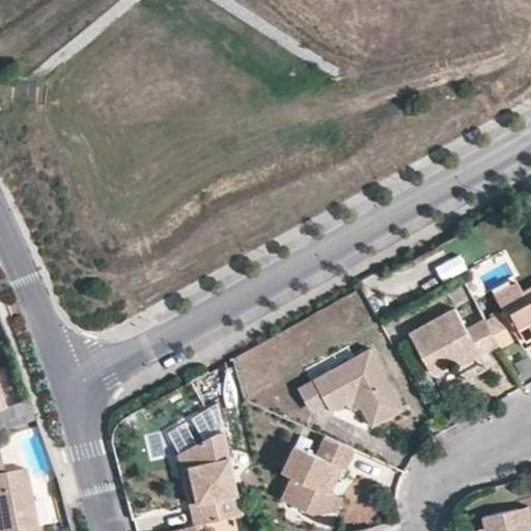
[(438,268),(445,282),(469,271),(462,256),(438,268)]
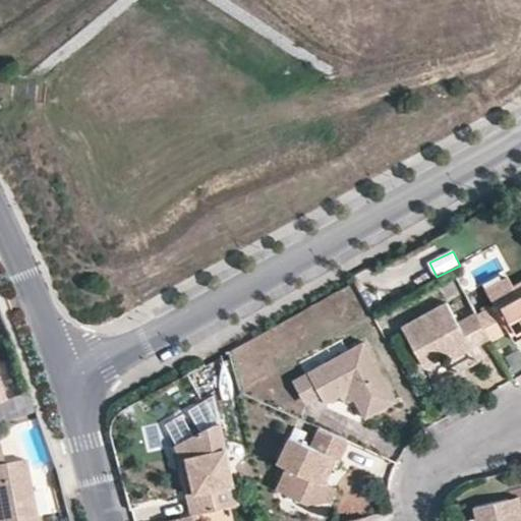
[(512,294),(475,314),(488,338),(505,330),(511,340),(520,334),(520,278),(508,285),(512,294)]
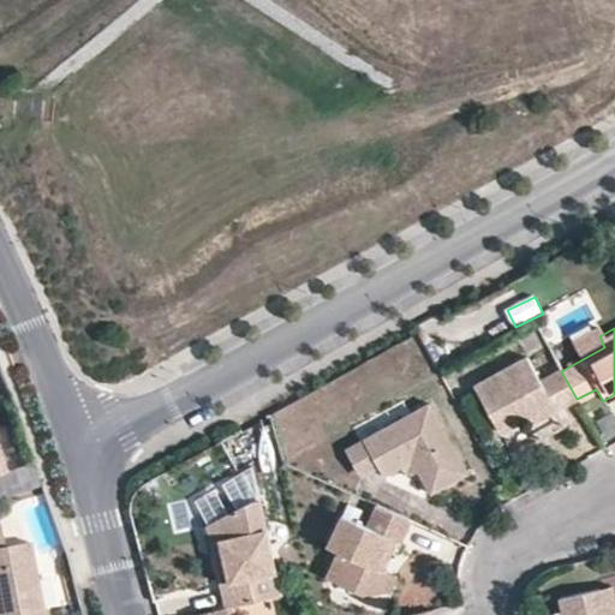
[(561,371),(557,364),(536,376),(526,358),(473,387),(500,434),(525,419),(529,424),(577,399),(561,371)]
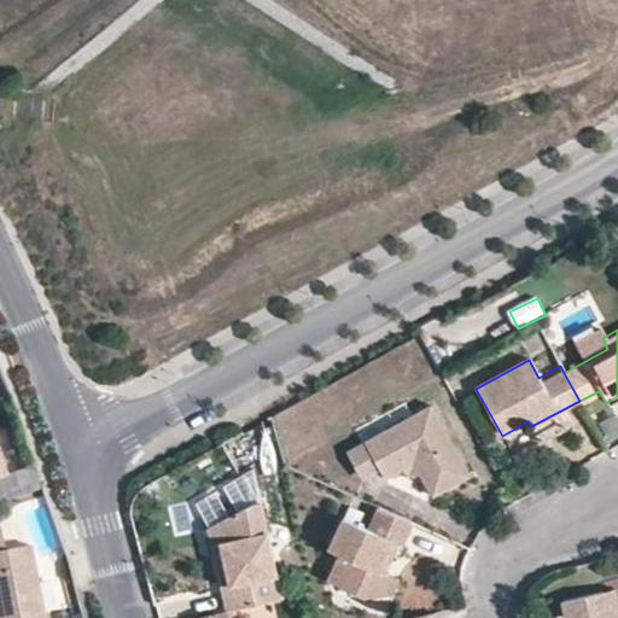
[(382,479),(400,470),(412,462),(418,473),(432,497),(470,476),(429,407),(362,445),(378,473),(382,479)]
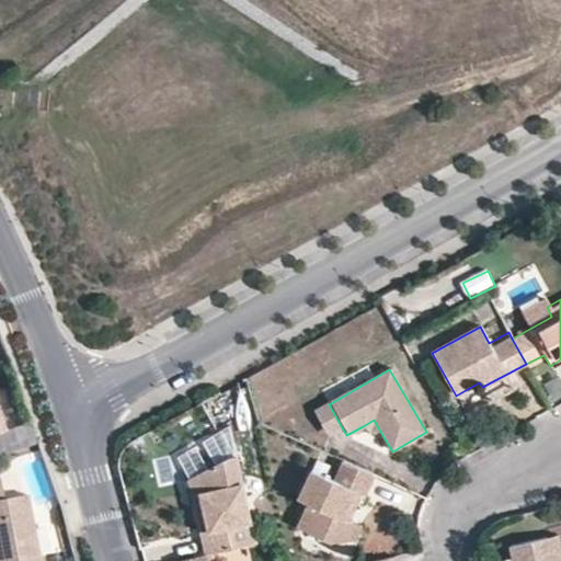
[(343,430),(329,404),(315,413),(330,437),(343,430)]
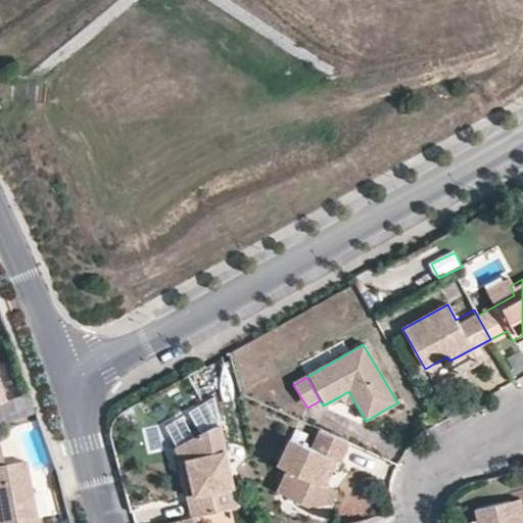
[(348,391),(338,397),(343,407),(353,400),(348,391)]
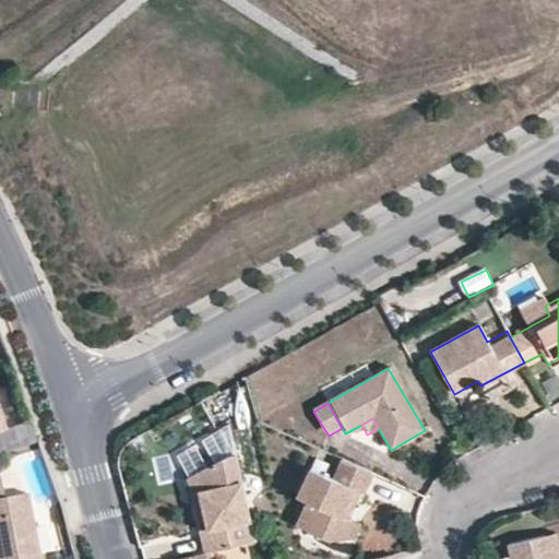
[(229,460),(217,438),(188,454),(199,476),(229,460)]
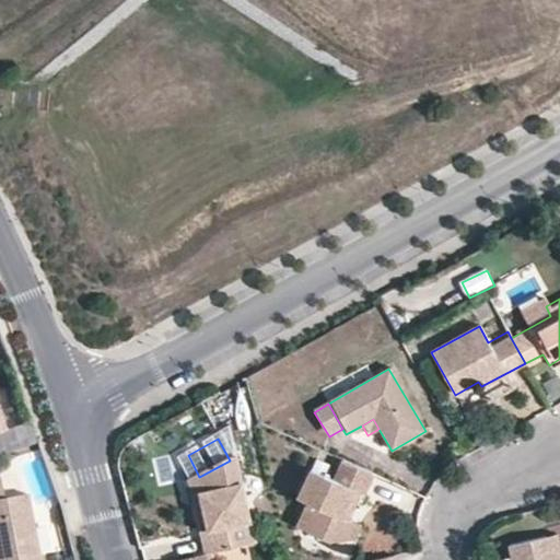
[(230,461),(199,477),(205,505),(209,506),(212,516),(209,521),(209,525),(210,529),(201,532),(207,557),(257,545),(238,459),(230,461)]
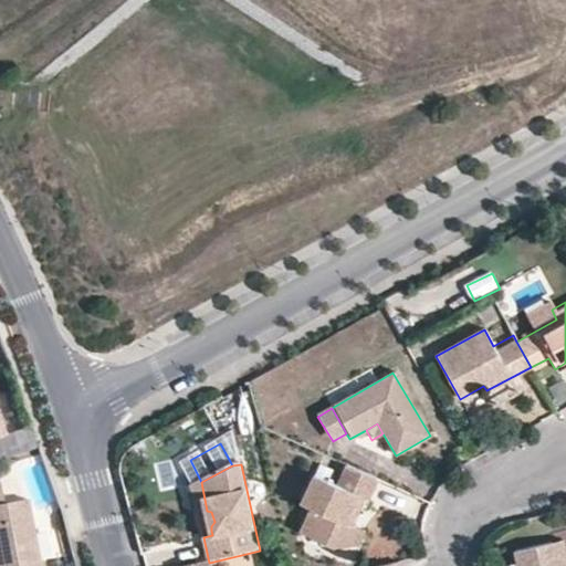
[(365,501),(376,479),(345,464),(336,486),(314,478),(302,506),(311,510),(300,535),(336,552),(345,549),(355,527),(352,526),(344,523),(356,496),(364,500),(365,501)]
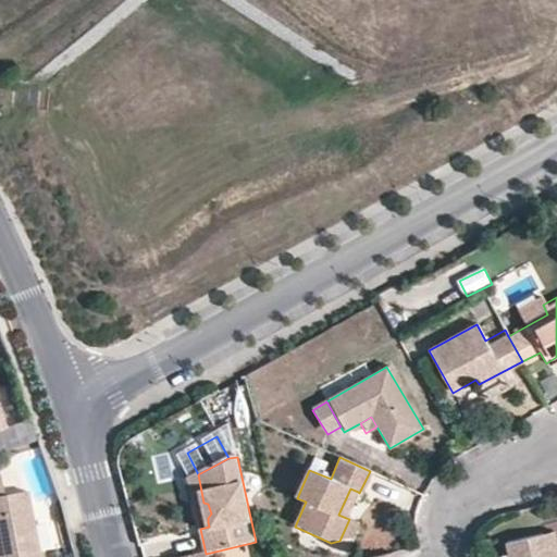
[(203,503),(198,474),(189,479),(200,529),(209,527),(208,522),(208,518),(211,514),(208,504),(203,503)]
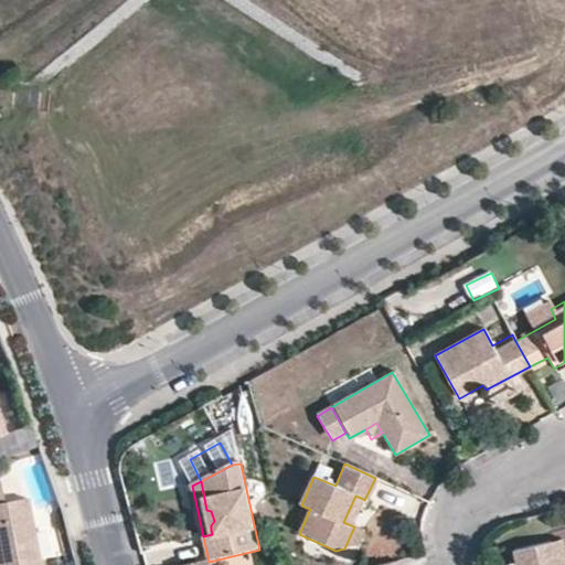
[(417,514),(420,496),(390,489),(386,508),(417,514)]
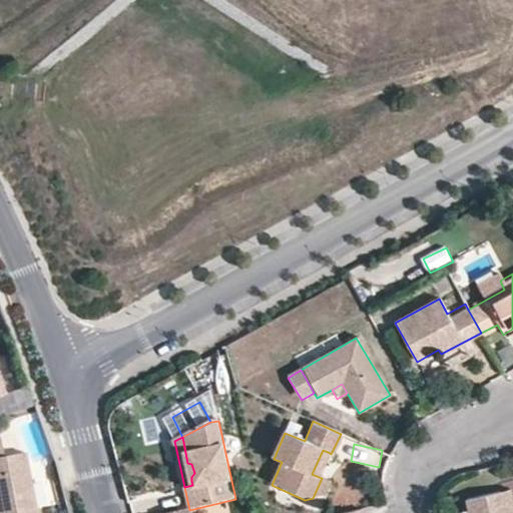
[(38,512),(38,507),(34,507),(23,450),(0,454),(0,512),(38,512)]
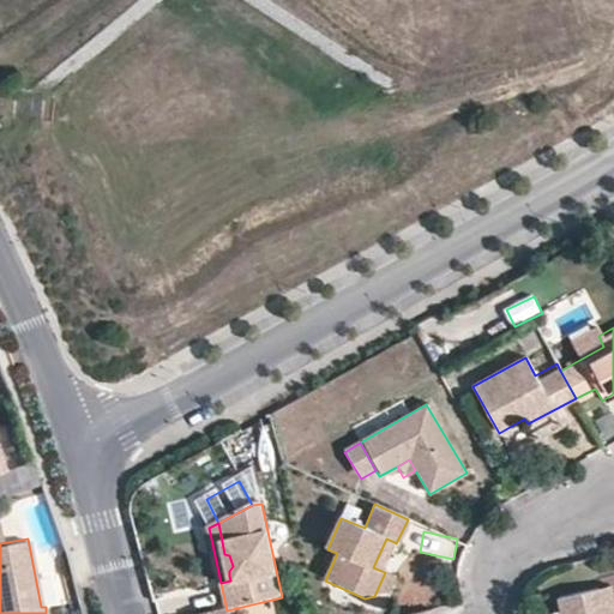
[(373,567),(381,571),(395,542),(386,539),(373,567)]
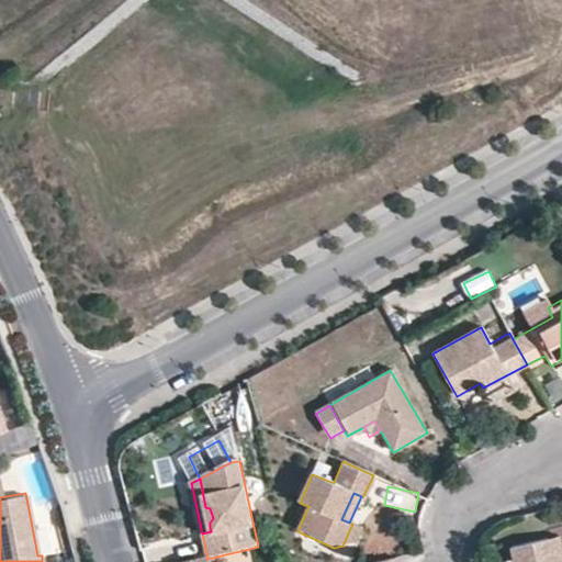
[(352,524),(343,546),(355,543),(361,528),(352,524)]
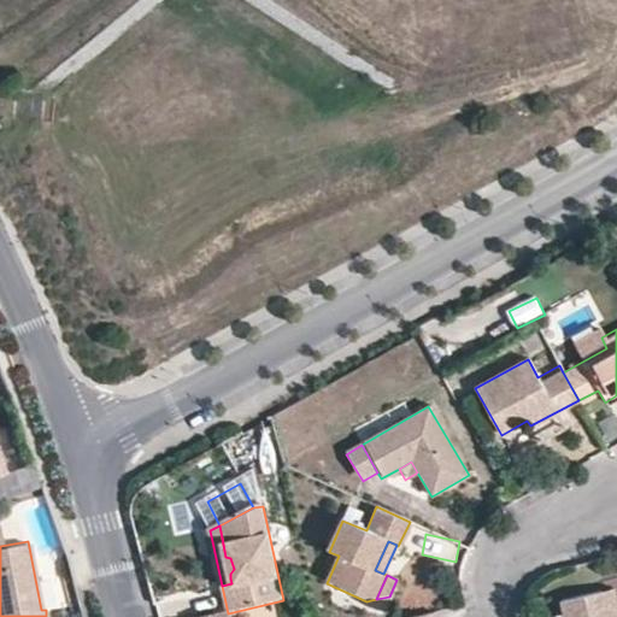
[(559,599),(563,616),(616,616),(611,588),(559,599)]
